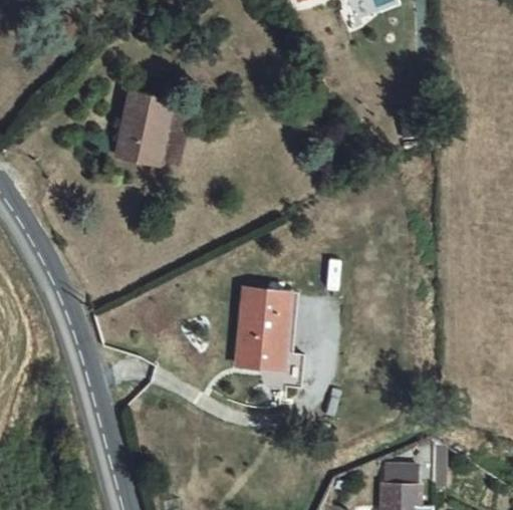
[(136,98),(120,162),(161,173),(175,108),(136,98)]
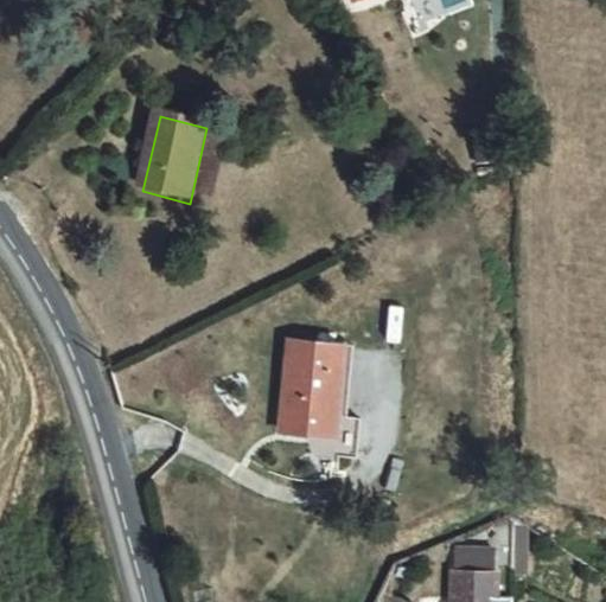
[(275,429),(330,435),(338,343),(285,339),(275,429)]
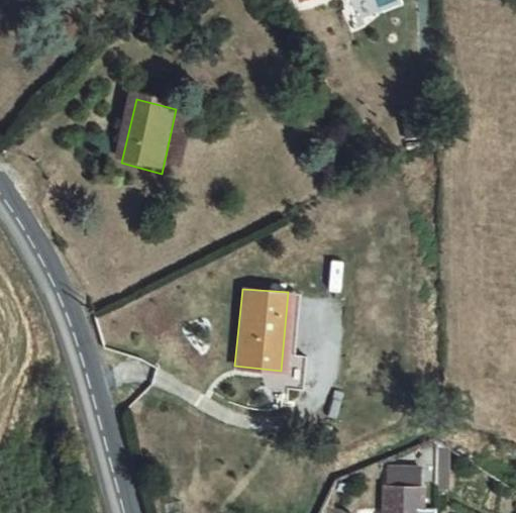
[(296,292),(288,292),(281,371),(289,372),(296,292)]
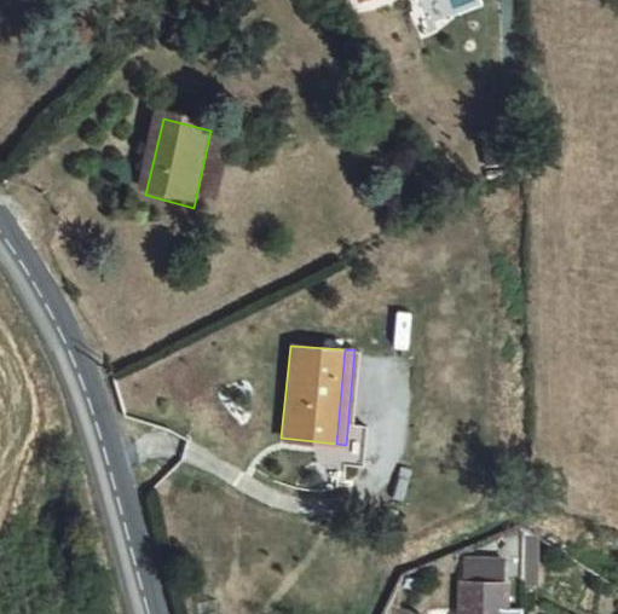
[(519,543),(523,591),(538,590),(535,542),(519,543)]
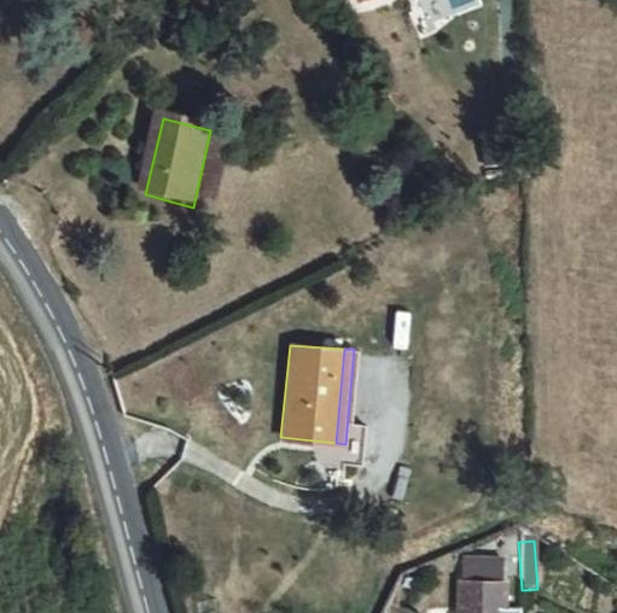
[(429,579),(431,612),(470,612),(469,601),(482,600),(479,576),(429,579)]
